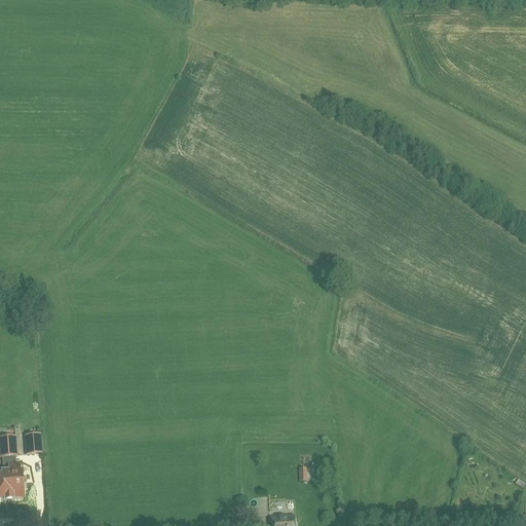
[(25,437),(26,456),(42,455),(41,436),(25,437)]
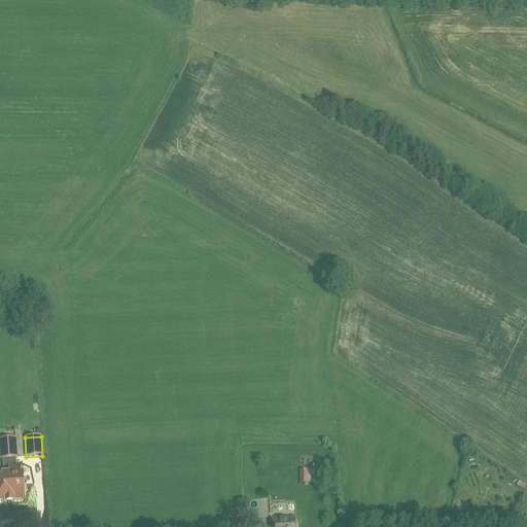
[(0,504),(4,504),(4,505),(14,504),(14,503),(25,502),(22,462),(13,463),(13,458),(18,458),(16,438),(0,440),(0,454),(0,459),(3,459),(4,473),(1,473),(2,478),(0,478),(0,504)]
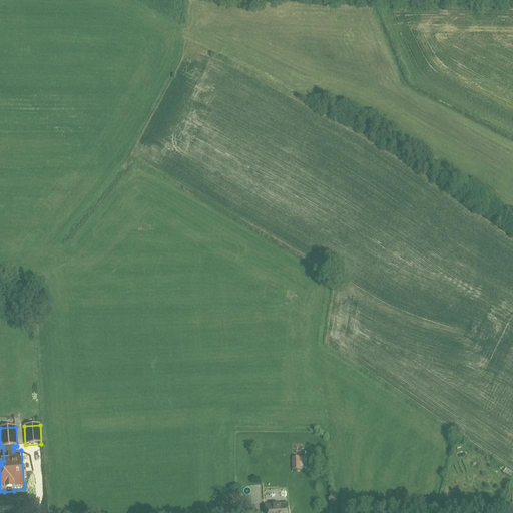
[(269,458),(278,457),(278,452),(259,453),(260,461),(257,461),(257,468),(269,467),(269,458)]
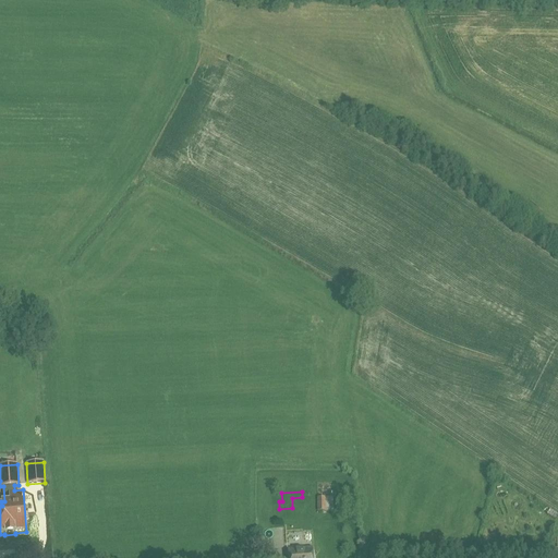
[(317,512),(334,512),(332,498),(317,498),(317,512)]
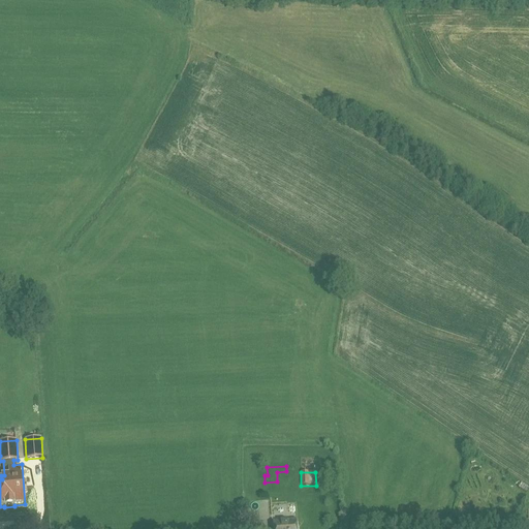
[(528,488),(521,484),(519,488),(526,493),(528,488)]
